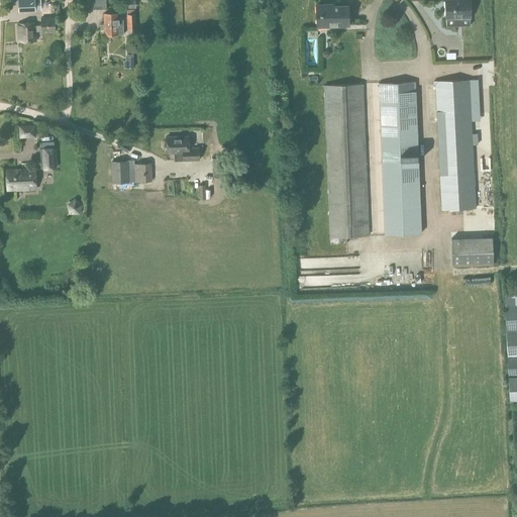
[(18,0),(19,12),(34,12),(34,10),(40,10),(40,0),(18,0)]
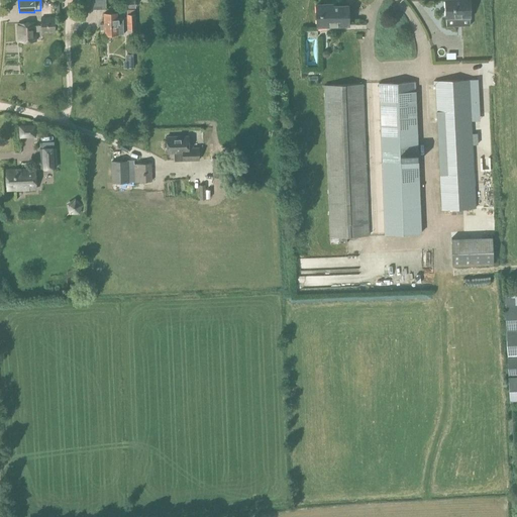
[(102,0),(88,0),(89,9),(102,9),(102,0)]
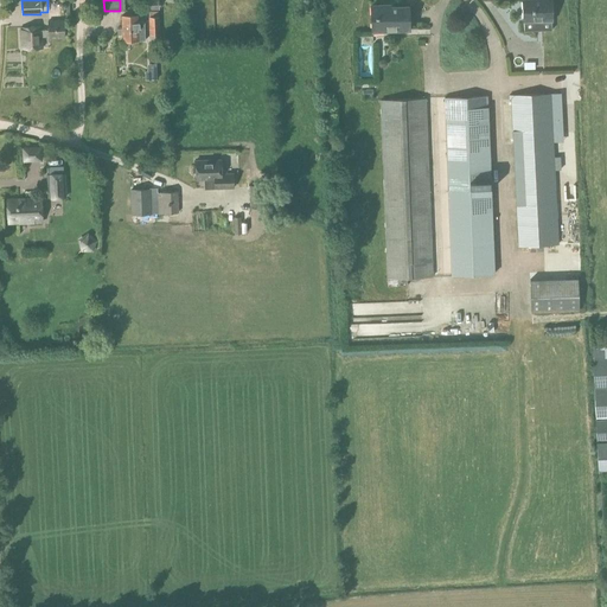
[(550,1),(523,1),(524,31),(550,30),(550,1)]
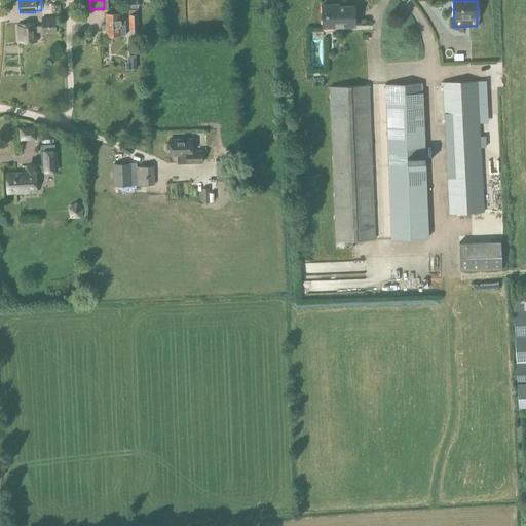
[(338,7),(338,6),(323,6),(323,28),(354,27),(353,7),(338,7)]
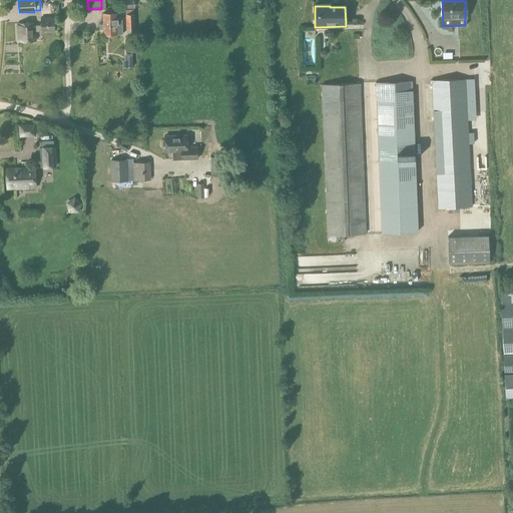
[(116,20),(116,14),(103,14),(103,25),(99,25),(99,30),(103,30),(103,36),(122,35),(122,19),(116,20)]
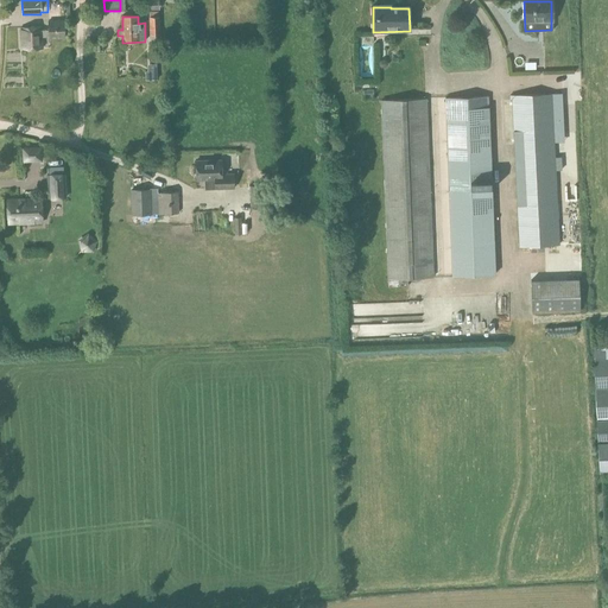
[(151,35),(160,33),(159,18),(150,18),(151,35)]
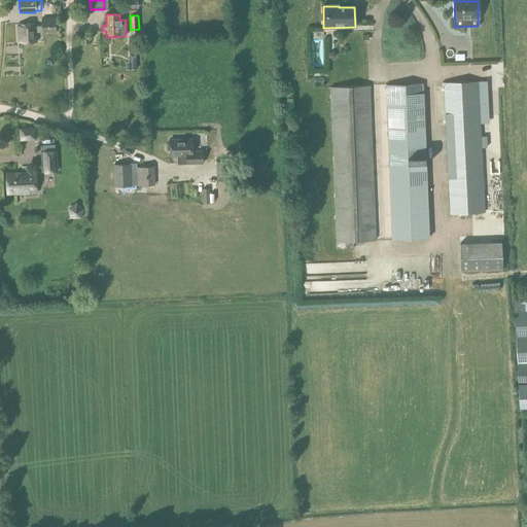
[(56,33),(56,19),(42,19),(42,27),(36,27),(36,23),(19,24),(19,42),(37,42),(36,32),(42,32),(42,33),(56,33)]
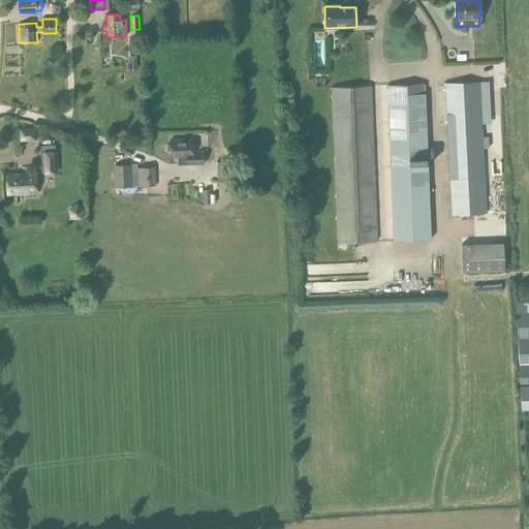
[(16,56),(17,45),(3,45),(3,56),(16,56)]
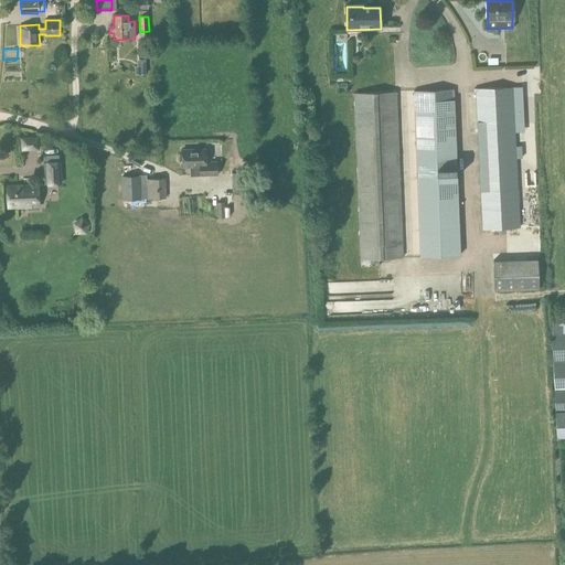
[(511,76),(526,74),(525,64),(502,67),(503,75),(511,74),(511,76)]
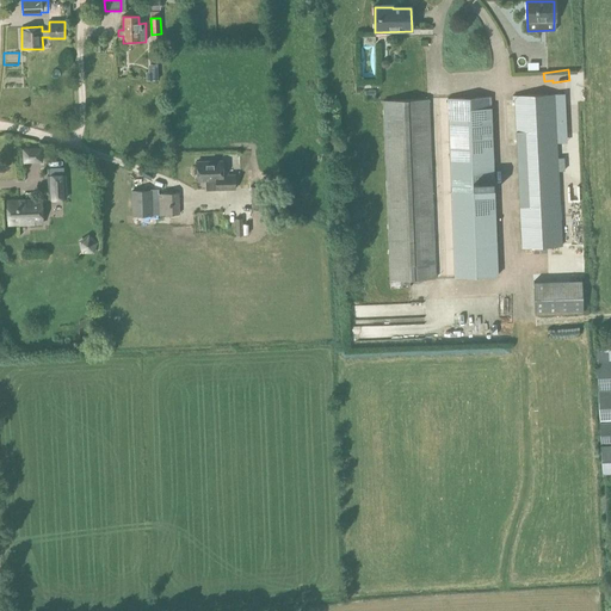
[(557,159),(556,142),(567,141),(565,96),(513,98),(522,247),(561,246),(557,171),(563,170),(563,159),(557,159)]
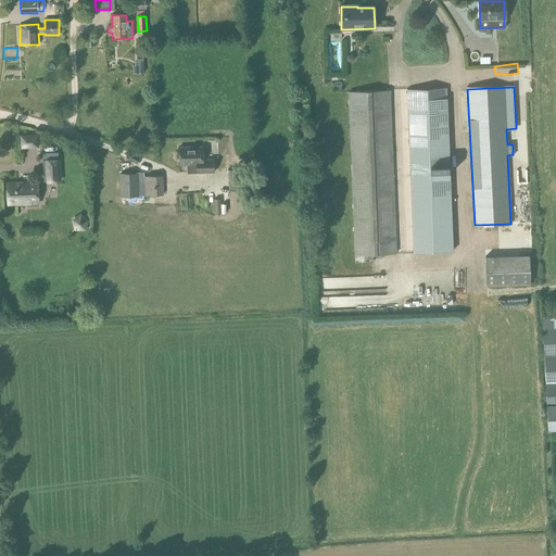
[(413,251),(452,250),(446,89),(408,90),(413,251)]
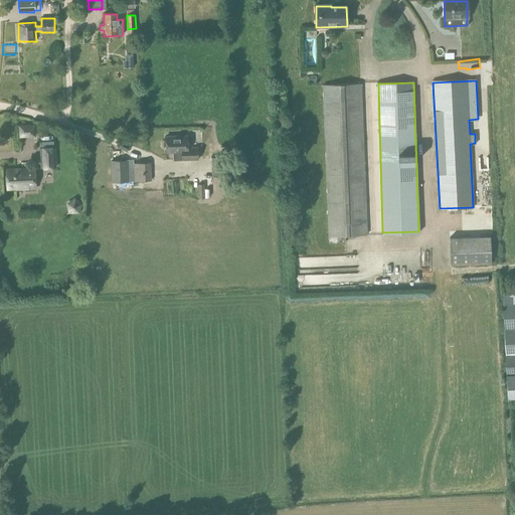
[(329,243),(336,243),(336,235),(366,234),(360,84),(323,86),(329,243)]
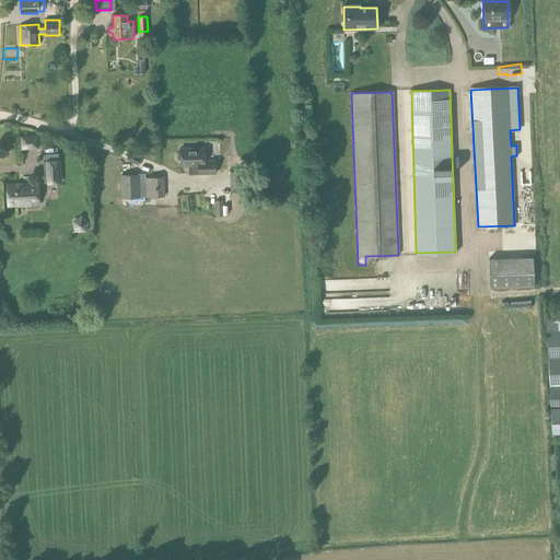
[(14,152),(34,151),(34,136),(14,137),(14,152)]
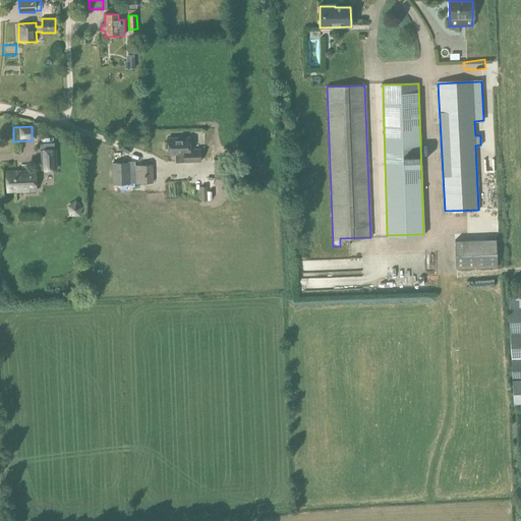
[(189,151),(189,137),(168,138),(168,155),(183,155),(184,162),(199,162),(199,150),(189,151)]
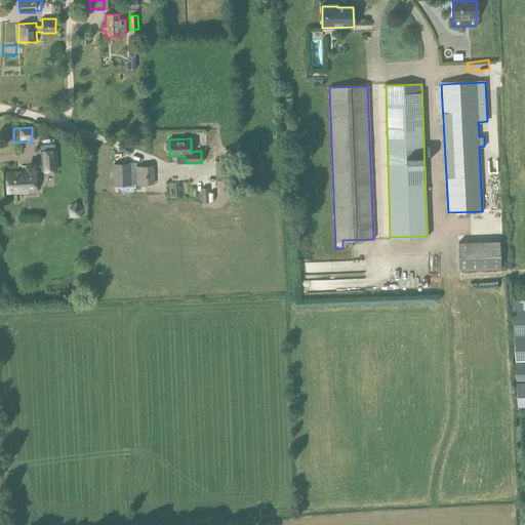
[(55,152),(42,152),(43,172),(55,171),(55,152)]
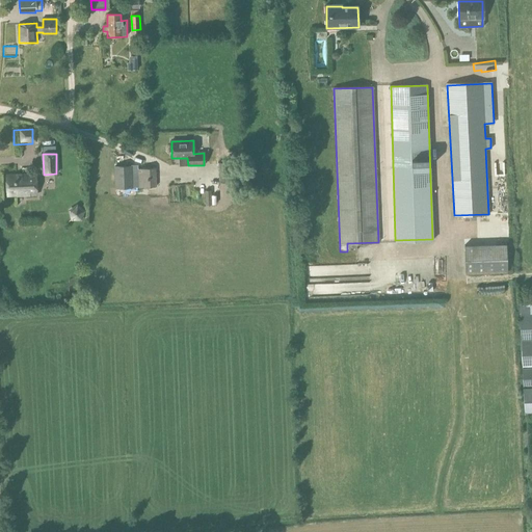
[(132,171),(131,167),(115,167),(116,187),(132,187),(132,183),(137,182),(138,187),(156,186),(155,169),(137,170),(137,171),(132,171)]
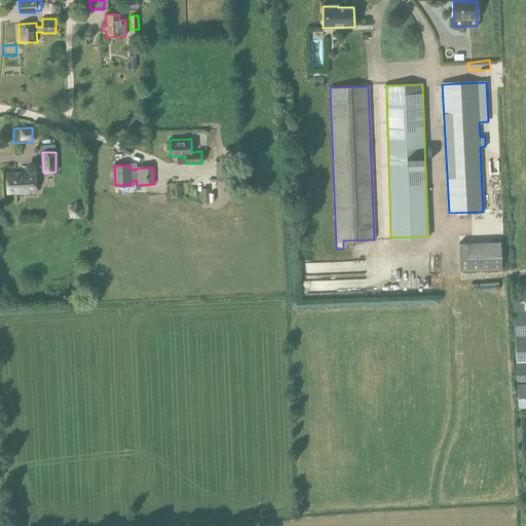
[(7,192),(37,191),(36,173),(6,174),(7,192)]
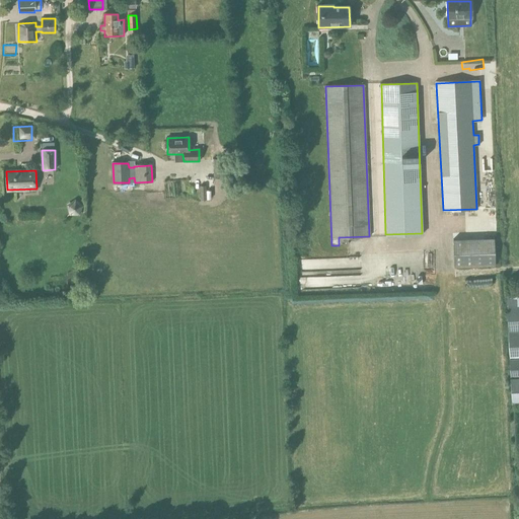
[(75,199),(66,205),(69,215),(80,216),(83,206),(75,199)]
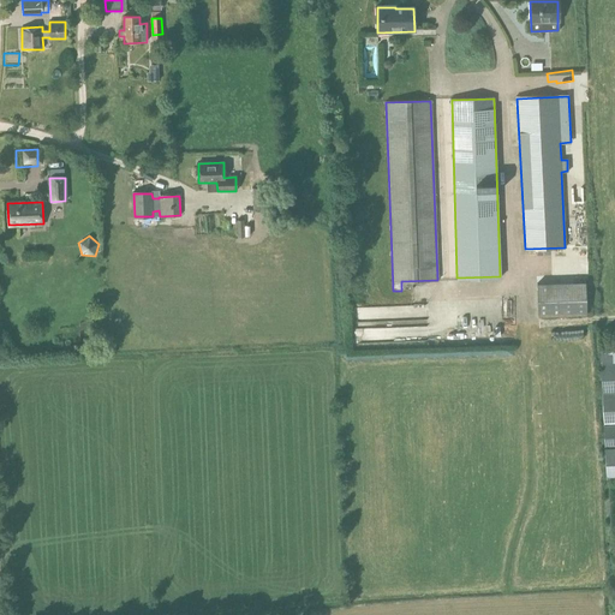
[(541,315),(586,315),(585,282),(539,282),(541,315)]
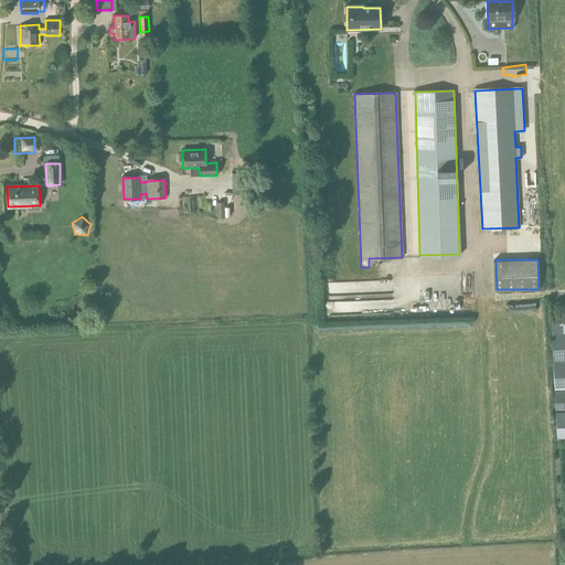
[(382,281),(317,284),(317,292),(382,290),(382,281)]
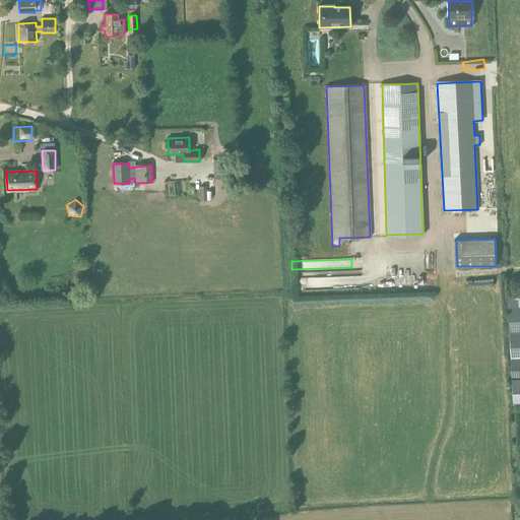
[(317,278),(293,279),(293,287),(318,286),(317,278)]
